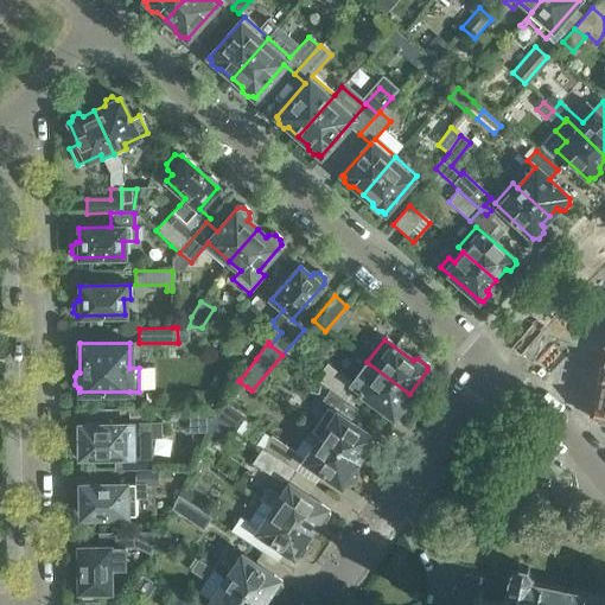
[(402,402),(409,394),(367,362),(350,383),(324,364),(313,379),(332,392),(351,405),(361,393),(394,418),(396,418),(405,407),(403,403),(402,402)]
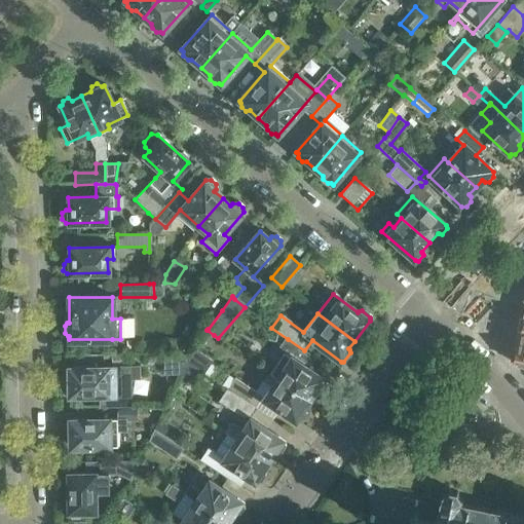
[(220,339),(222,340),(228,344),(234,335),(227,330),(220,339)]
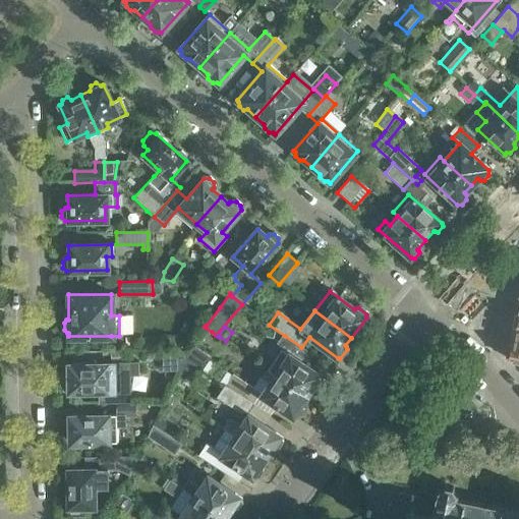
[(220,337),(218,336),(216,335),(212,332),(206,340),(214,345),(220,337)]
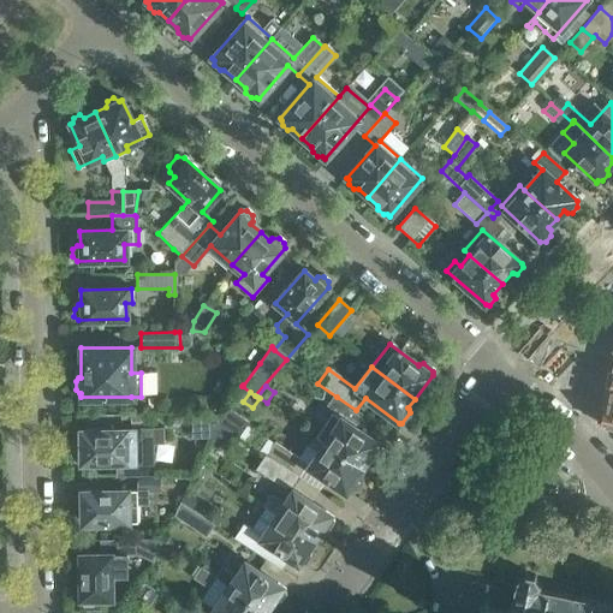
[(380,445),(364,434),(353,427),(362,414),(356,410),(337,397),(327,410),(328,410),(313,434),(326,442),(325,442),(359,466),(368,456),(370,458),(376,457),(381,451),(380,445)]
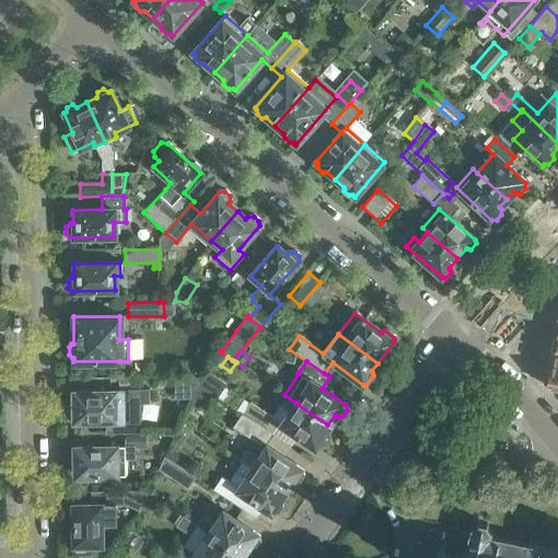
[(557,362),(550,361),(548,372),(545,371),(542,386),(557,388),(557,362)]
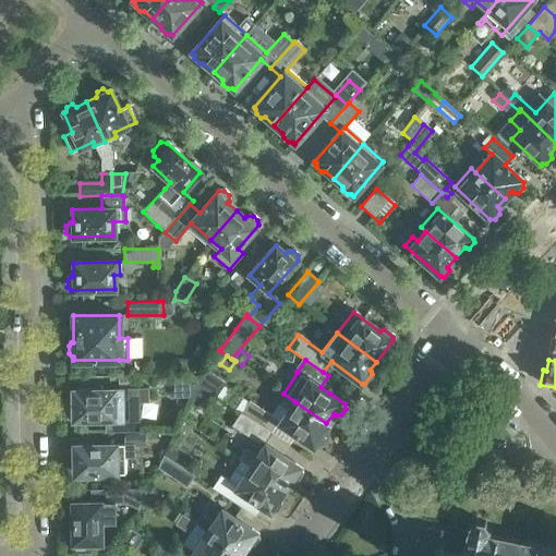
[(224,384),(205,371),(196,384),(213,395),(216,397),(224,384)]
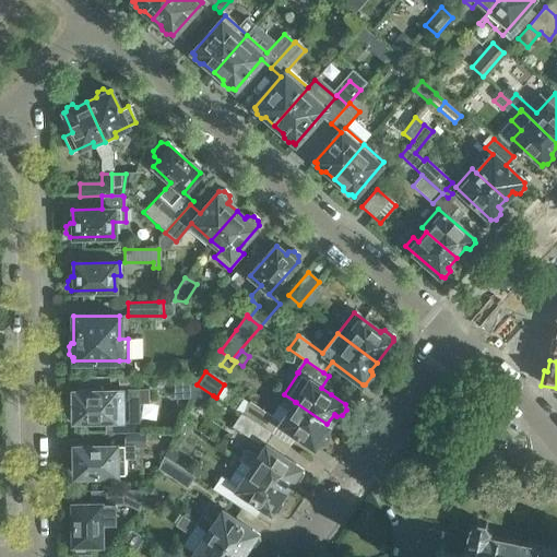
[(196,384),(199,378),(199,377),(177,378),(178,392),(190,398),(197,384),(196,384)]
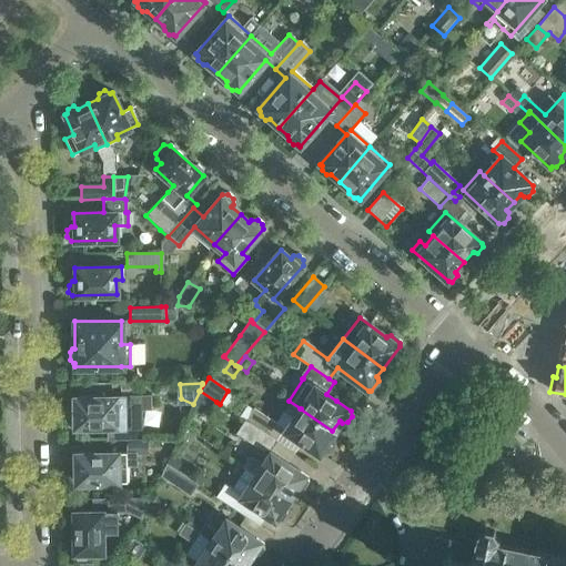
[(173,384),(154,384),(154,395),(174,395),(173,384)]
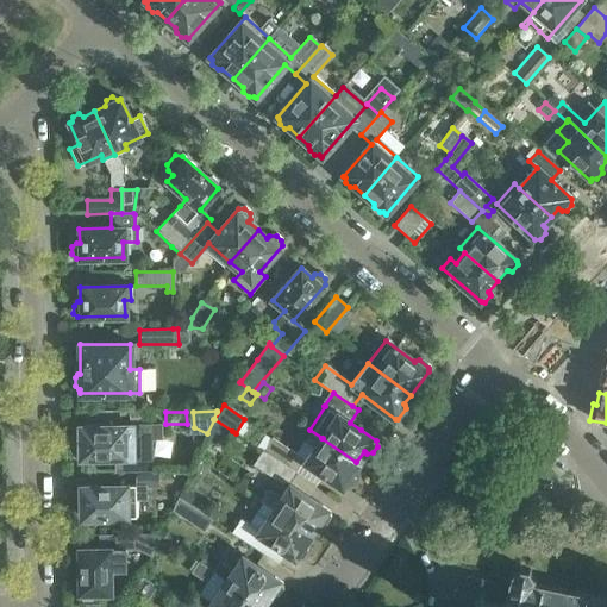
[(224,444),(232,431),(214,419),(207,433),(224,444)]
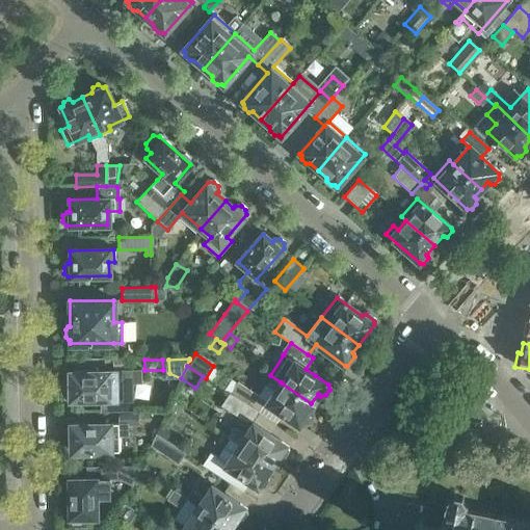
[(100,412),(117,412),(130,412),(130,382),(131,382),(131,371),(69,372),(70,385),(67,388),(67,395),(70,397),(70,400),(100,399),(100,412)]
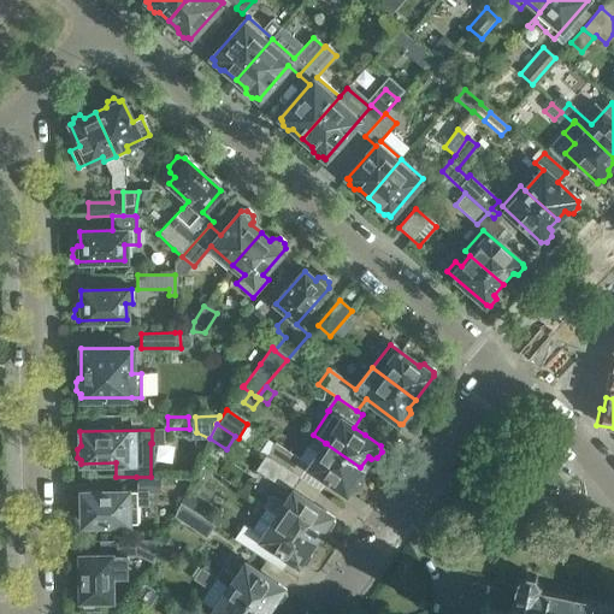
[(297,476),(306,464),(275,442),(266,455),(297,476)]
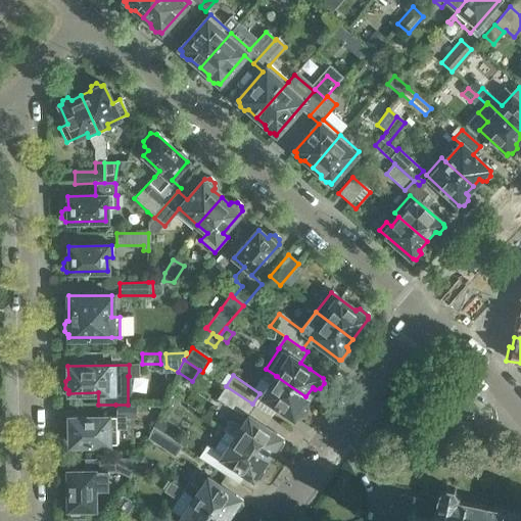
[(305,396),(276,376),(263,396),(295,419),(300,418),(303,413),(302,408),(299,406),(305,396)]
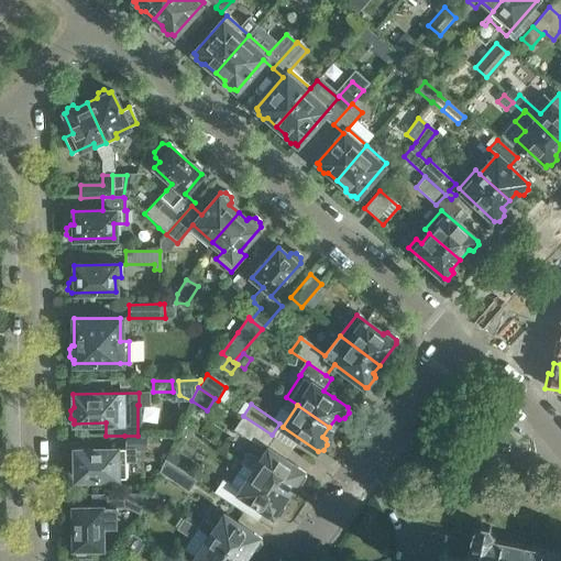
[(272,436),(242,417),(233,429),(246,438),(248,437),(264,447),(272,436)]
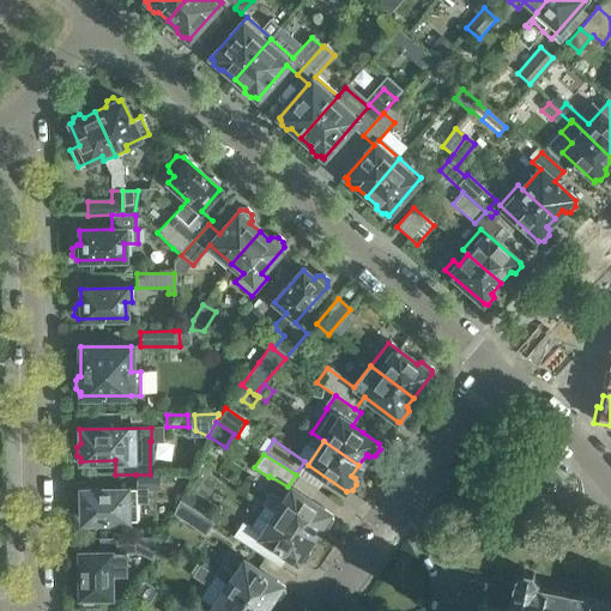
[(135,475),(137,489),(80,490),(80,504),(78,507),(78,515),(82,519),(82,522),(137,521),(135,503),(146,503),(146,490),(158,490),(158,475),(150,475),(135,475)]
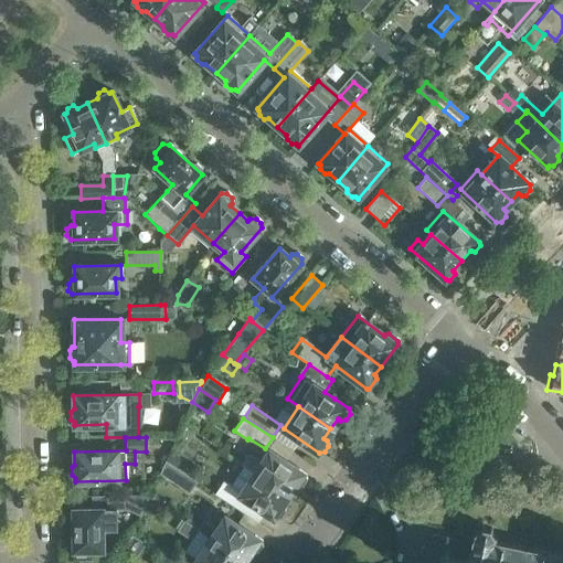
[(261,464),(246,455),(241,464),(243,465),(287,495),(295,485),(297,487),(301,485),(306,480),(305,475),(268,452),(261,464)]
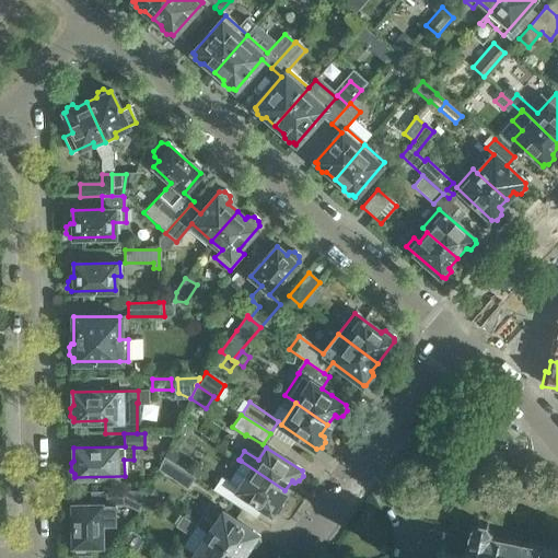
[(239,460),(225,451),(221,458),(233,467),(239,460)]
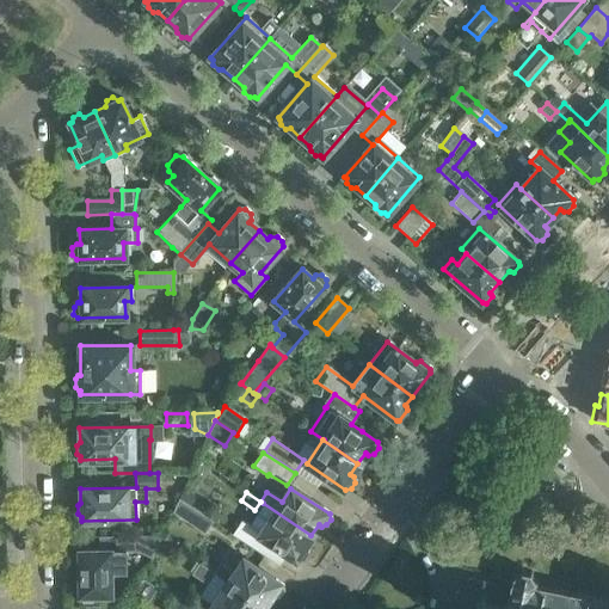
[(178,498),(172,511),(204,533),(213,521),(178,498)]
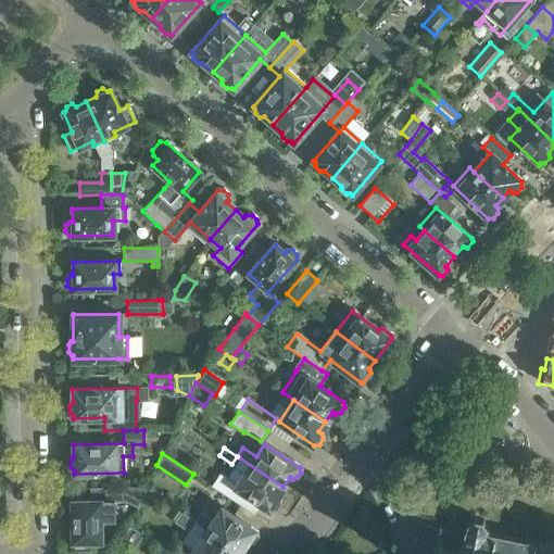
[(239,505),(247,494),(271,511),(275,510),(279,504),(278,499),(276,498),(282,487),(239,457),(225,479),(217,475),(211,486),(239,505)]
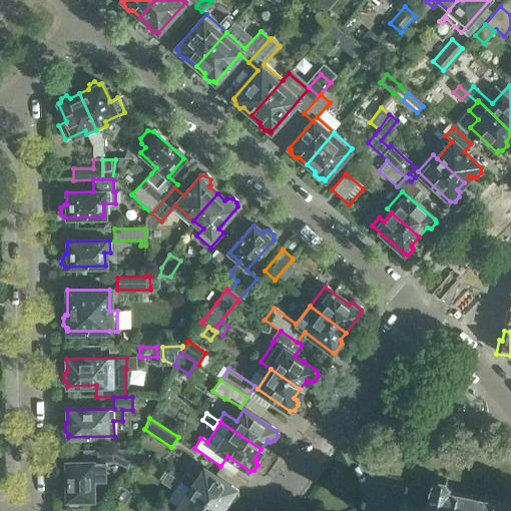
[(104,479),(104,463),(114,462),(127,468),(134,450),(84,450),(84,459),(81,462),(67,462),(67,465),(64,467),(64,473),(67,475),(67,503),(70,509),(80,509),(83,503),(83,498),(91,498),(91,480),(104,479)]
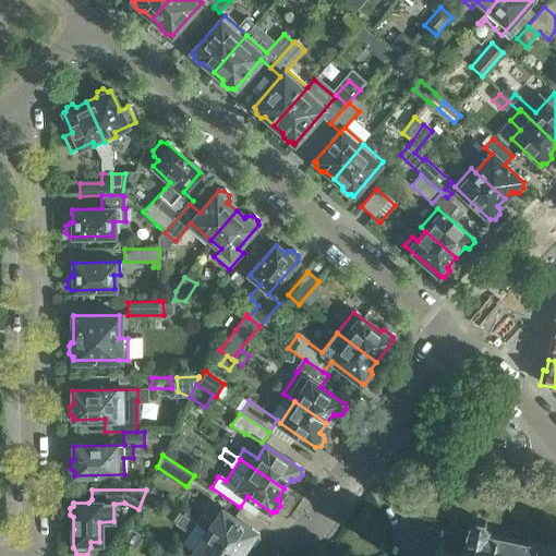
[(194,523),(207,532),(240,555),(246,543),(250,545),(254,545),(258,539),(257,534),(221,510),(213,523),(200,515),(194,523)]
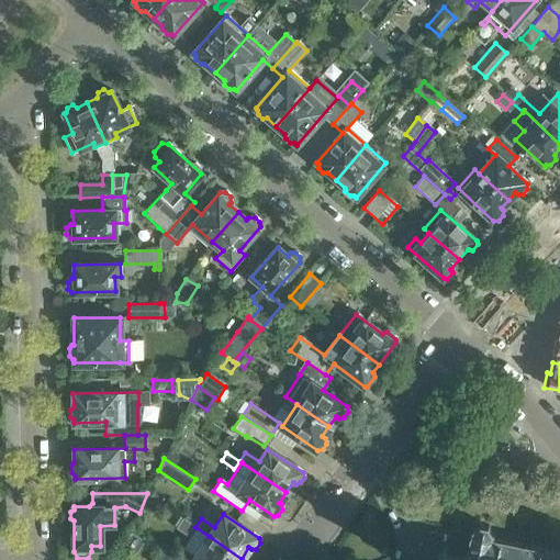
[(190,538),(197,529),(182,519),(177,528),(190,538)]
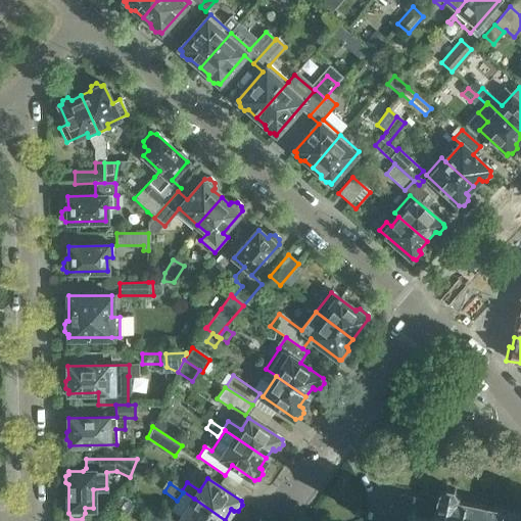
[(520,520),(520,514),(513,513),(514,511),(511,510),(511,513),(493,509),(494,507),(491,506),(491,509),(475,506),(476,503),(473,503),(472,505),(456,502),(457,500),(459,499),(459,496),(457,498),(454,493),(456,491),(453,490),(452,492),(446,491),(446,488),(444,489),(444,491),(440,494),(438,492),(437,494),(439,495),(438,498),(436,498),(435,500),(437,500),(434,515),(433,515),(432,515),(431,519),(415,516),(416,513),(411,512),(410,515),(407,515),(406,519),(410,520),(520,520)]
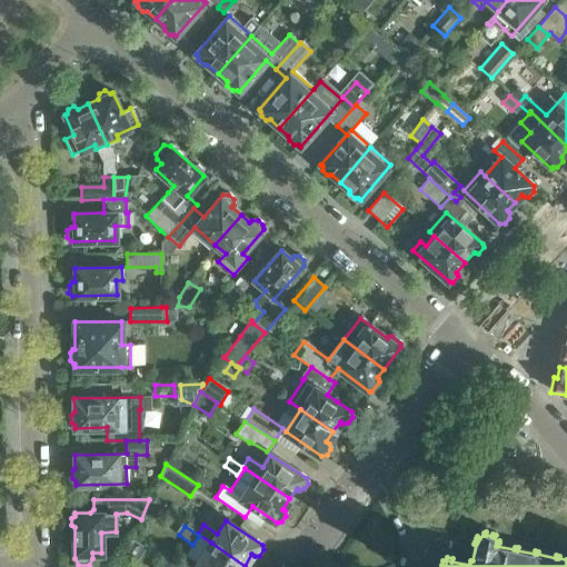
[(245,566),(211,543),(198,563),(187,556),(179,566),(245,566)]
